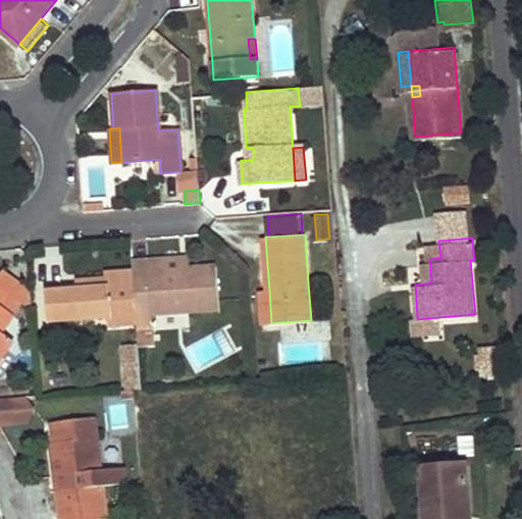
[(438,241),(427,242),(429,259),(440,258),(438,241)]
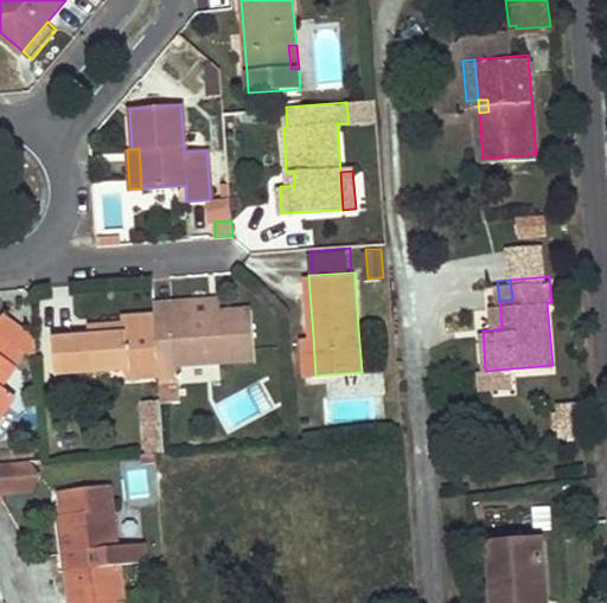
[(219,296),(153,301),(154,322),(174,320),(173,305),(192,303),(192,312),(221,310),(219,296)]
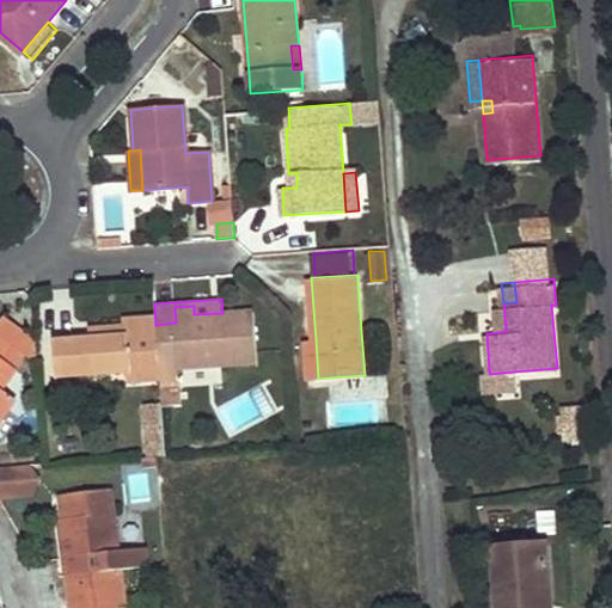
[(495,304),(497,332),(506,331),(503,304),(495,304)]
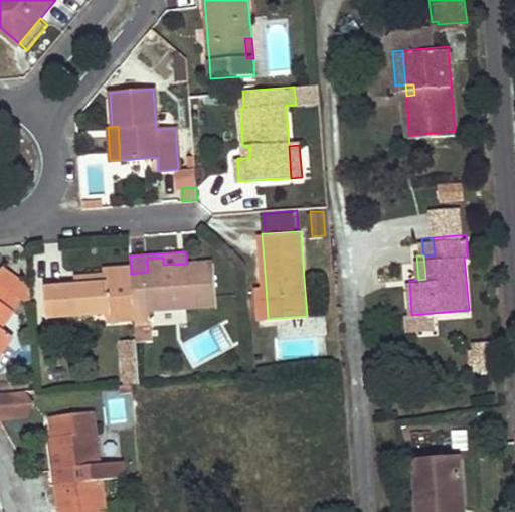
[(148,272),(131,274),(136,339),(155,337),(153,308),(217,304),(214,262),(187,264),(163,265),(163,258),(147,259),(148,272)]
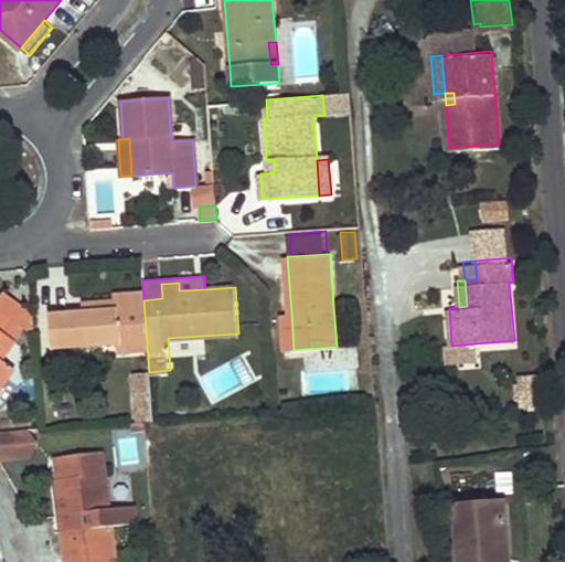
[(0,294),(0,383),(13,364),(2,358),(17,338),(3,329),(12,317),(24,327),(33,333),(33,315),(31,310),(3,288),(0,294)]
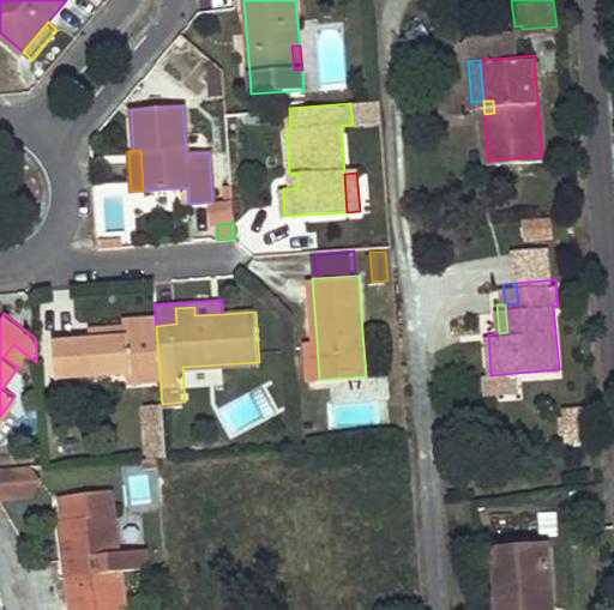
[(362,332),(366,376),(390,374),(387,331),(362,332)]
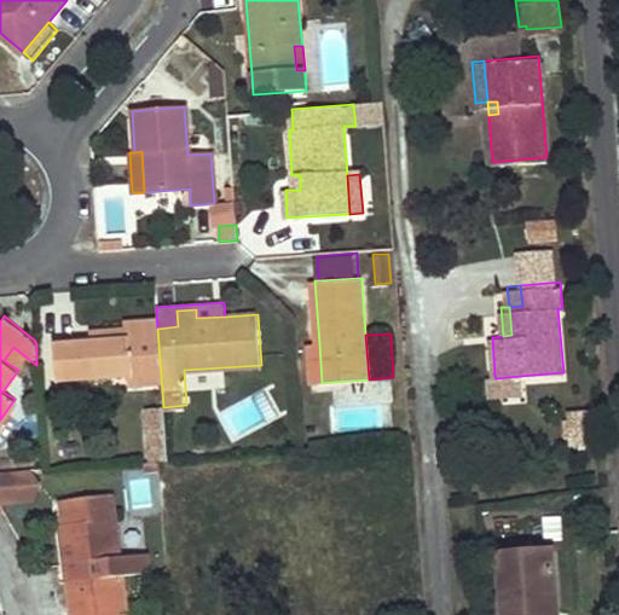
[(129,338),(53,343),(56,381),(133,375),(129,338)]
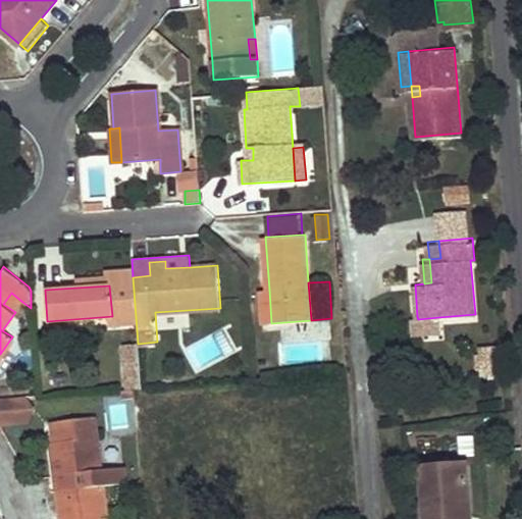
[(271,323),(269,290),(261,291),(264,324),(271,323)]
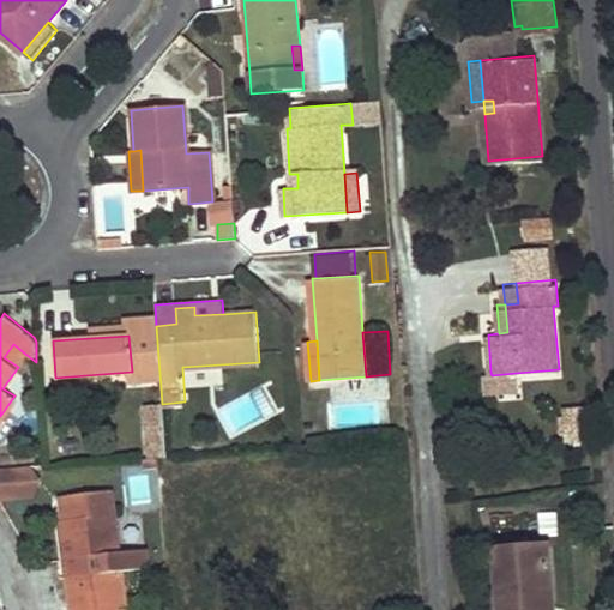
[(13,344),(4,357),(18,367),(26,355),(13,344)]
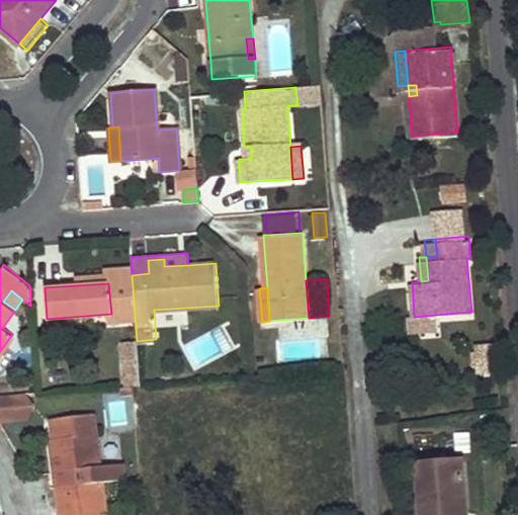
[(436,329),(435,315),(415,317),(414,315),(409,315),(410,331),(436,329)]
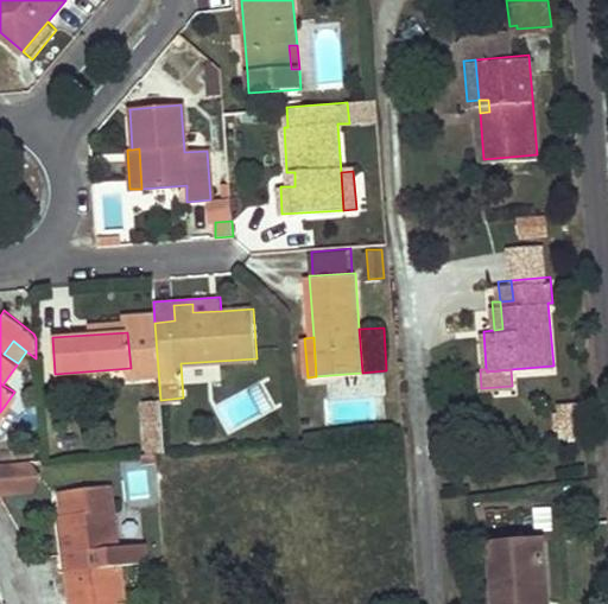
[(160,401),(147,401),(151,450),(164,450),(160,401)]
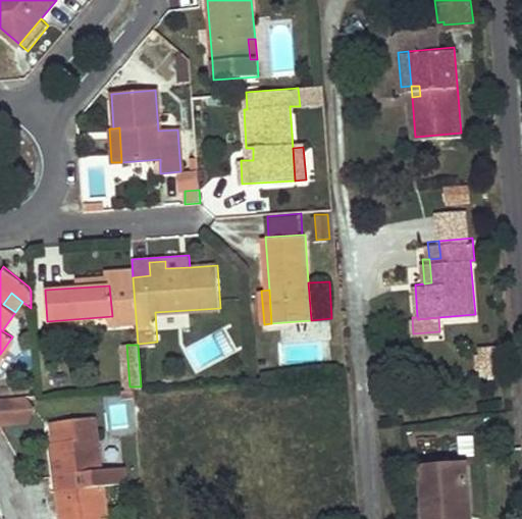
[(476,378),(502,375),(498,347),(473,349),(476,378)]
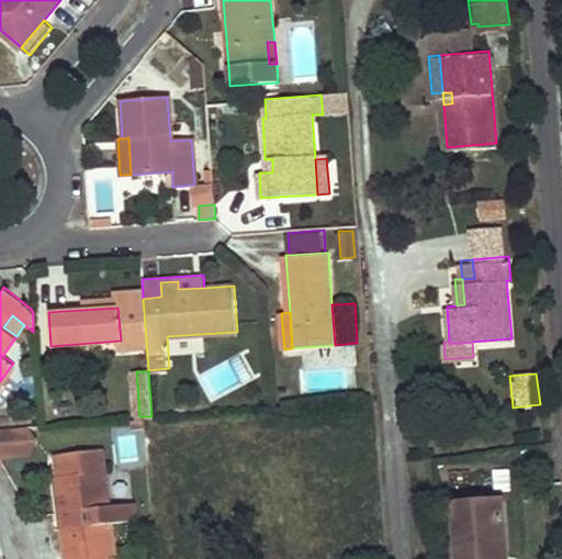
[(0,458),(33,459),(33,434),(0,433),(0,458)]
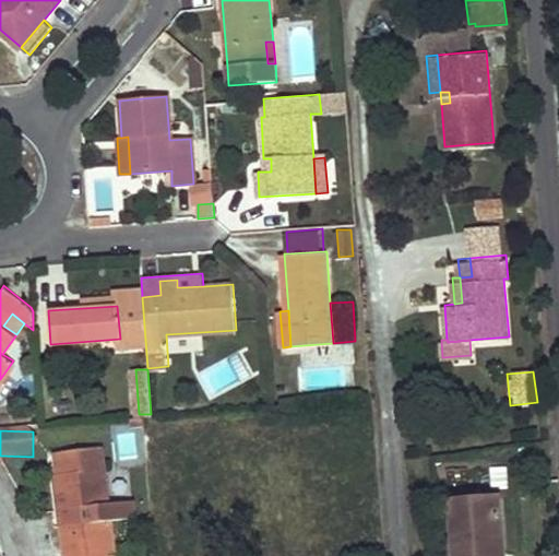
[(115,555),(103,448),(59,453),(61,474),(66,509),(59,510),(62,543),(69,542),(70,555),(115,555)]
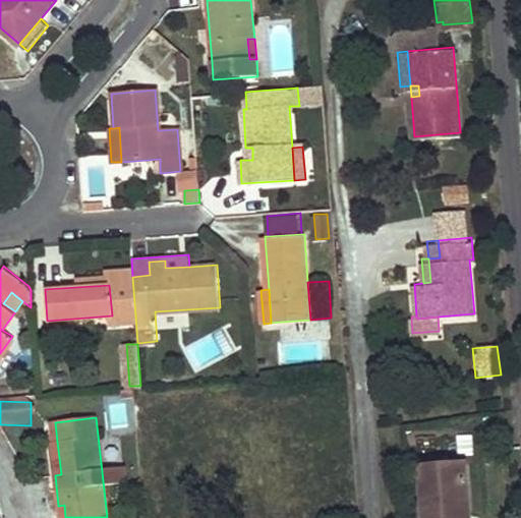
[(455,435),(455,454),(473,454),(472,434),(455,435)]
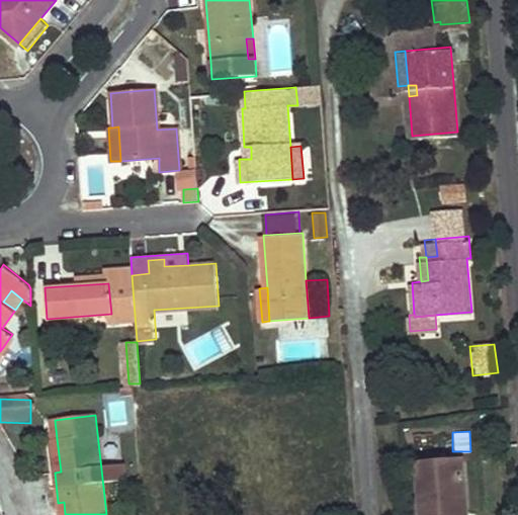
[(55,473),(61,471),(57,439),(51,440),(55,473)]
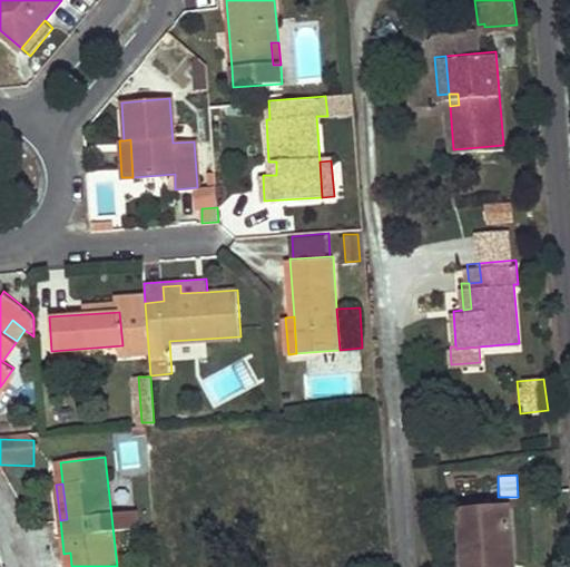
[(509,507),(460,511),(464,566),(487,566),(513,564),(509,507)]
